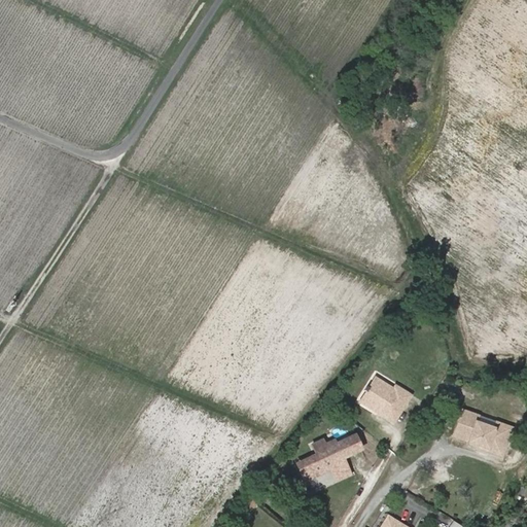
[(391,393),(393,389),(375,378),(373,381),(391,393)]
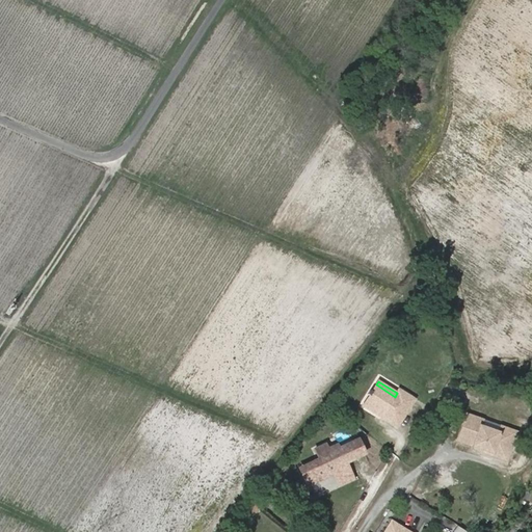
[(376,384),(363,406),(376,416),(378,413),(381,416),(380,418),(397,428),(416,400),(399,390),(397,393),(395,397),(376,384)]
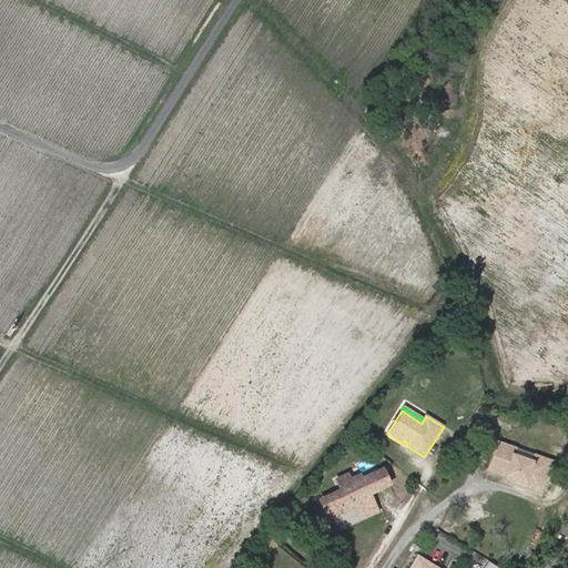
[(515,447),(499,440),(488,468),(517,479),(526,483),(527,477),(541,483),(550,460),(535,455),(531,462),(513,453),(515,447)]
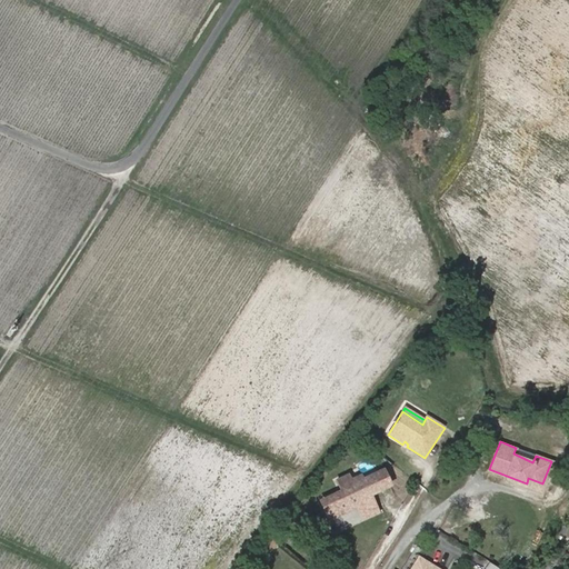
[(536,456),(516,448),(513,453),(532,462),(536,456)]
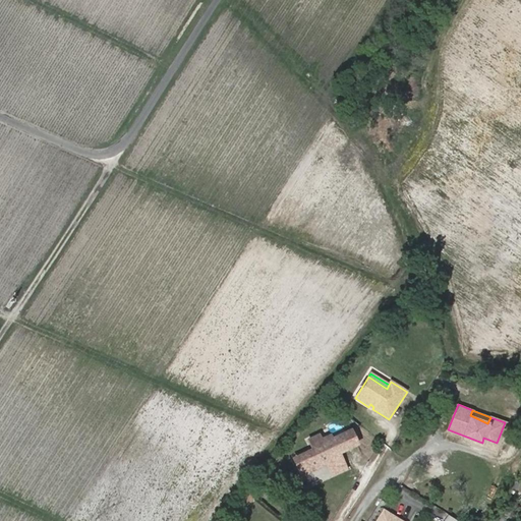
[(309,457),(294,463),(301,475),(329,462),(335,474),(348,468),(340,453),(356,445),(350,430),(333,439),(331,436),(322,440),(320,436),(309,440),(314,449),(307,452),(309,457)]
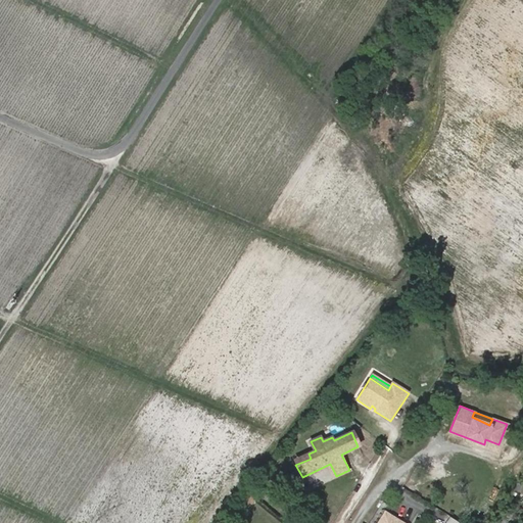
[(476,441),(474,443),(495,453),(498,444),(485,439),(484,444),(476,441)]
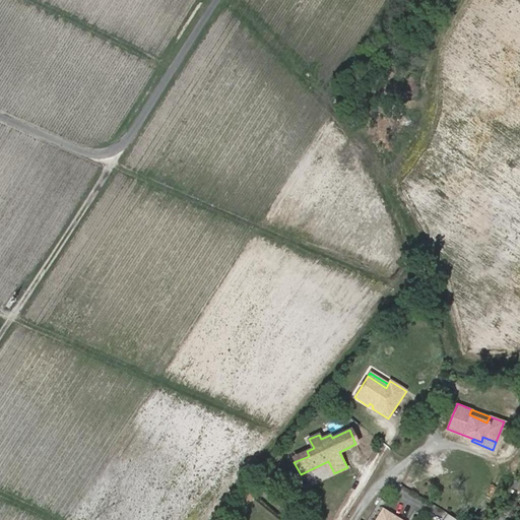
[(309,456),(307,451),(291,458),(294,462),(309,456)]
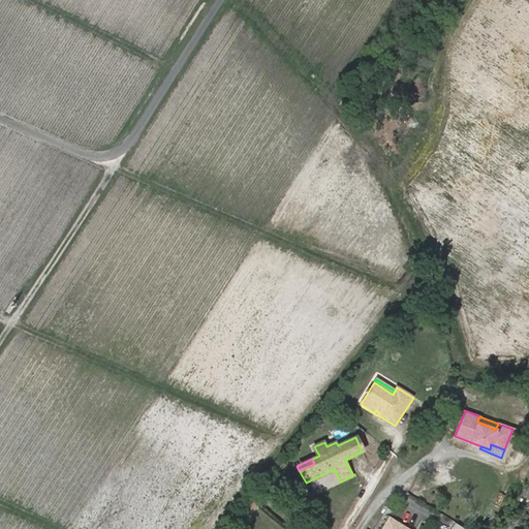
[(407,528),(390,518),(381,528),(407,528)]
